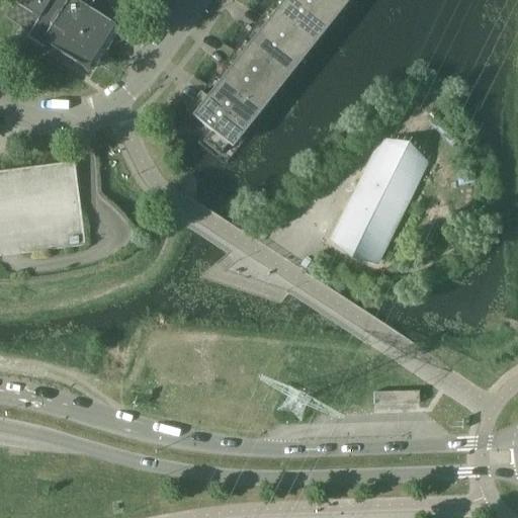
[(109,33),(122,13),(102,0),(13,0),(3,17),(86,71),(109,33)]
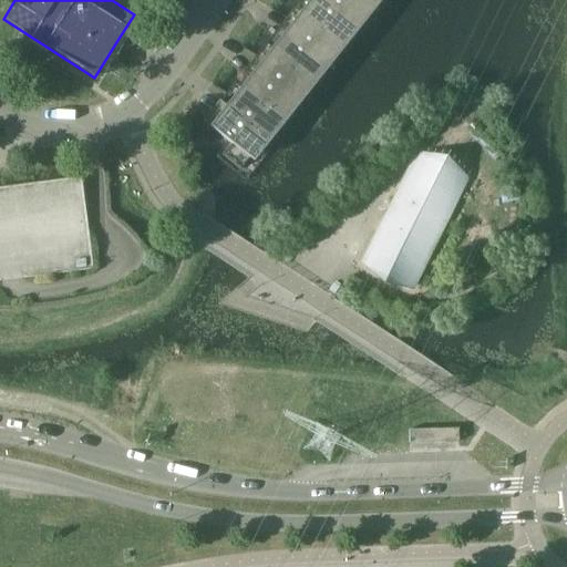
[(320,0),(311,0),(300,14),(340,45),(344,50),(359,31),(354,27),(320,0)]
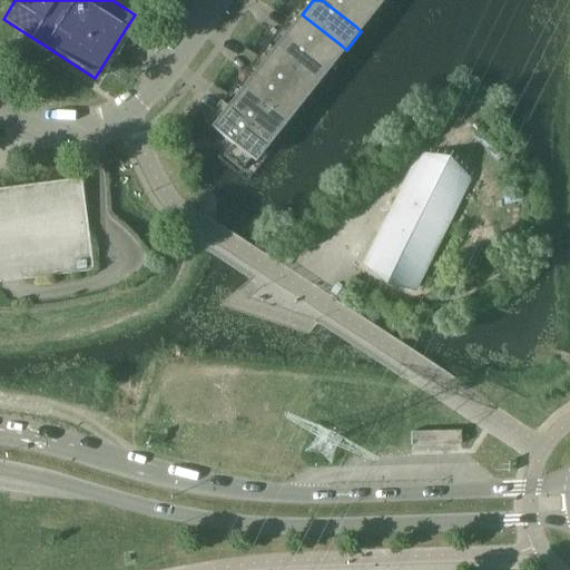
[(361,0),(322,0),(356,27),(361,31),(375,12),(371,9),(361,0)]
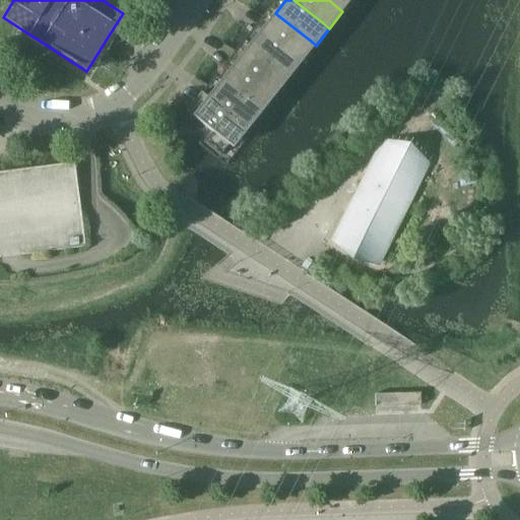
[(329,0),(338,8),(342,11),(351,0),(329,0)]
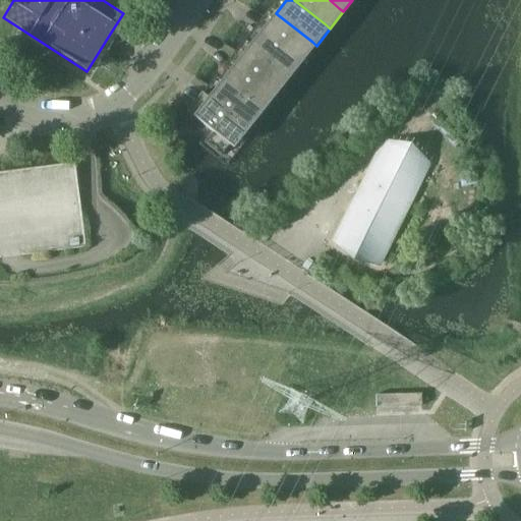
[(276,13),(262,31),(298,59),(302,62),(316,46),(312,42),(276,13)]
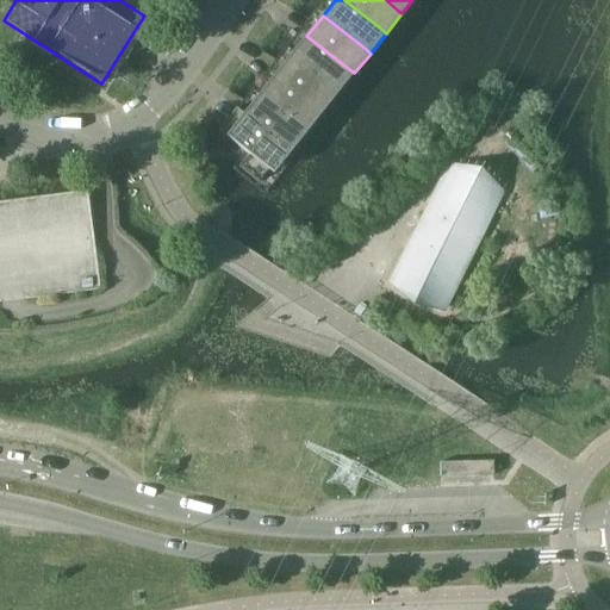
[(306,36),(291,56),(334,89),(338,93),(354,73),(349,69),(306,36)]
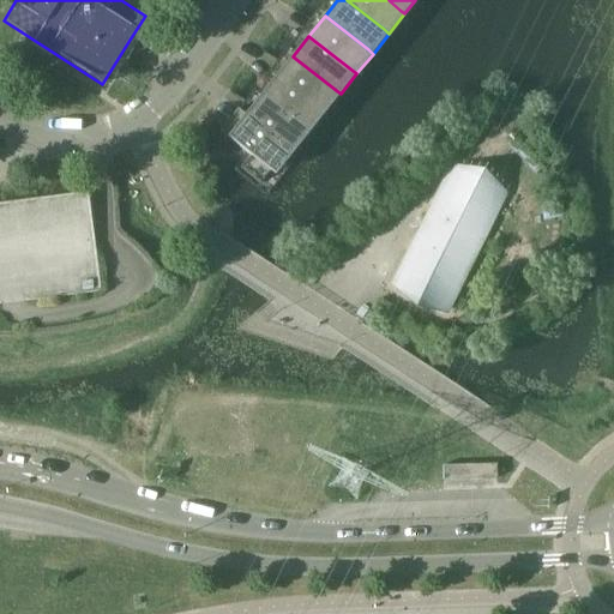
[(293,56),(277,77),(319,110),(324,114),(341,94),(336,90),(293,56)]
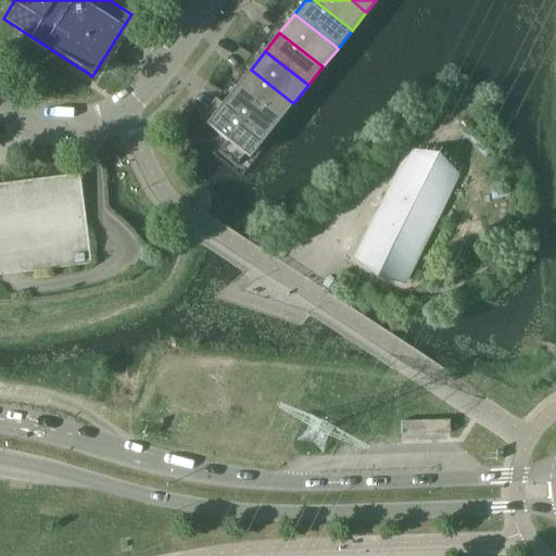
[(251,70),(236,88),(275,118),(279,122),(293,103),(289,100),(251,70)]
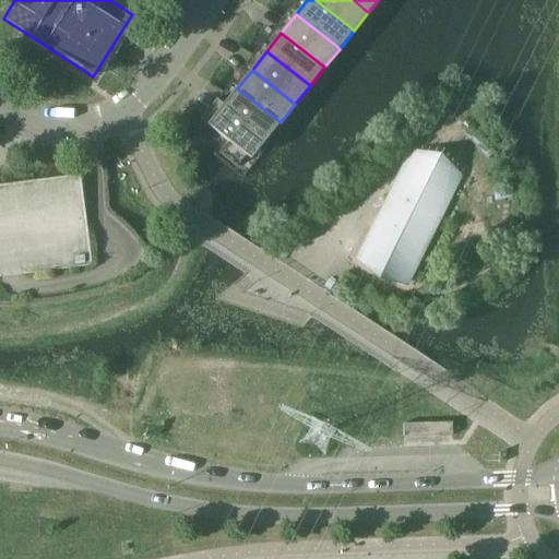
[(223,106),(223,107),(261,138),(265,141),(281,122),(276,119),(237,88),(223,106)]
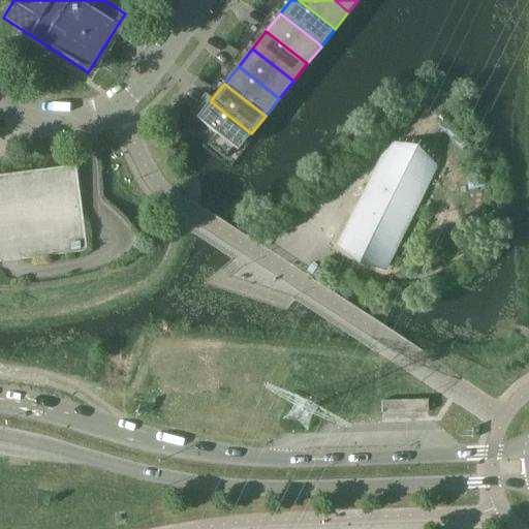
[(205,95),(190,114),(196,119),(217,135),(209,146),(224,158),(232,148),(237,152),(251,133),(247,130),(211,101),(211,100),(205,95)]
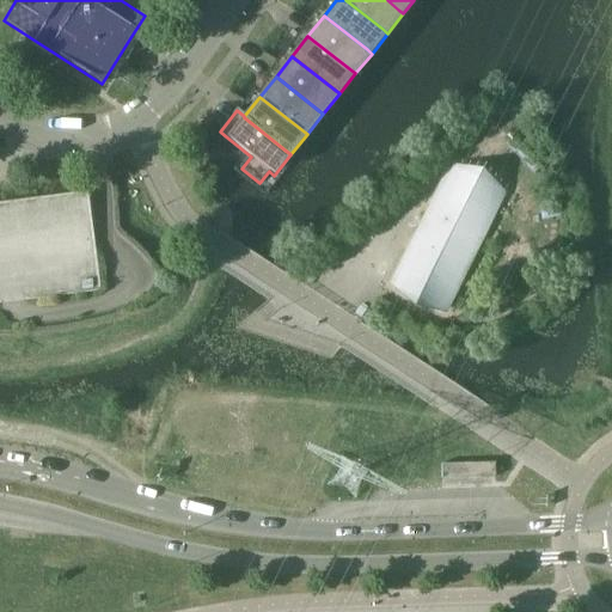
[(484,123),(472,133),(484,139),(495,129),(484,123)]
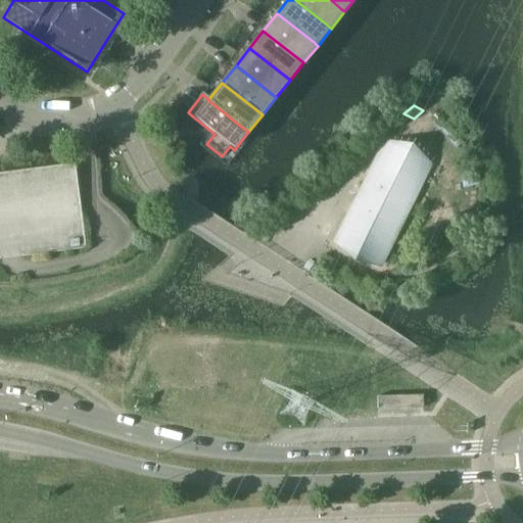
[(359,199),(337,244),(336,245),(378,267),(429,163),(387,142),(365,188),(368,191),(364,200),(359,199)]
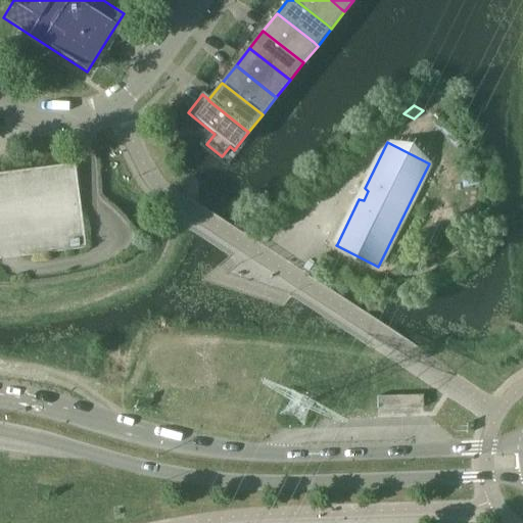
[(0,259),(15,258),(88,249),(77,162),(0,172),(0,259)]
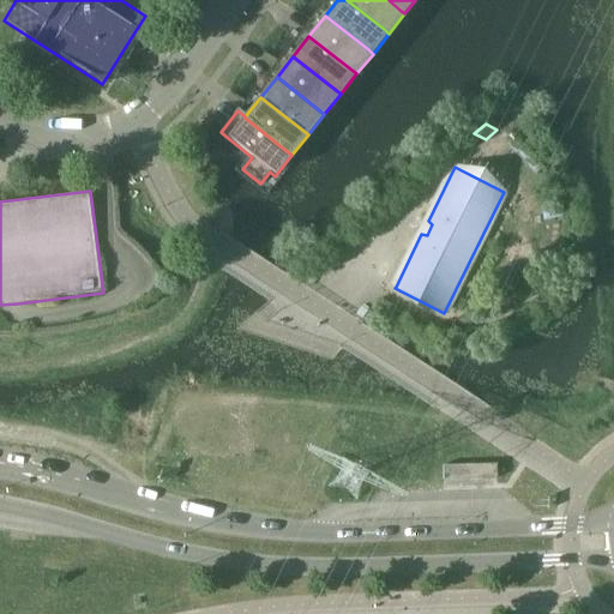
[(443,465),(444,480),(497,479),(497,464),(443,465)]
